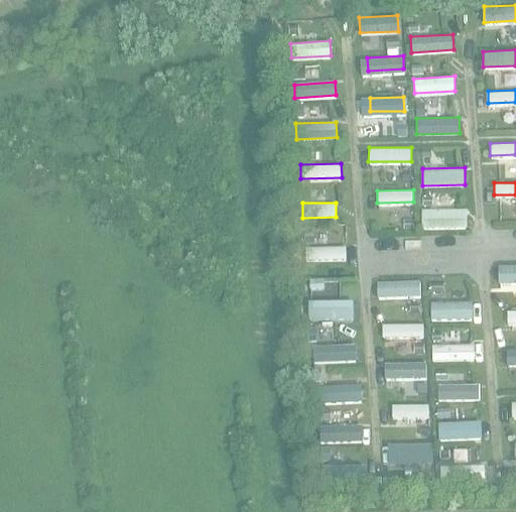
[(467,227),(468,209),(422,209),(421,227),(467,227)]
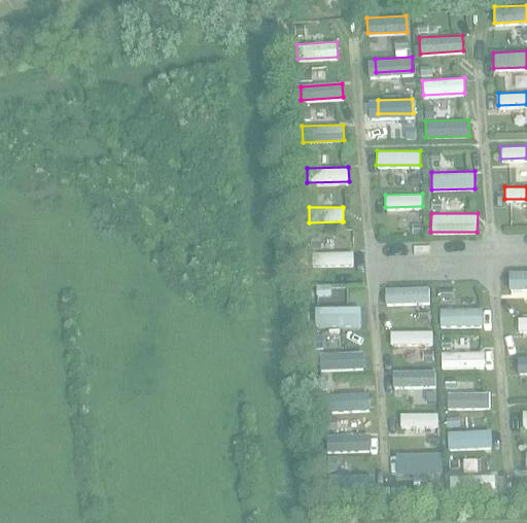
[(353,250),(312,251),(312,264),(353,264),(353,250)]
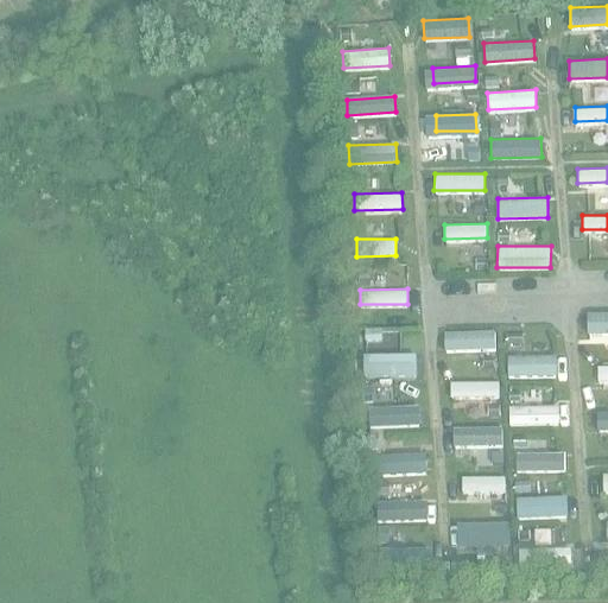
[(607,311),(587,312),(588,332),(607,331),(607,311)]
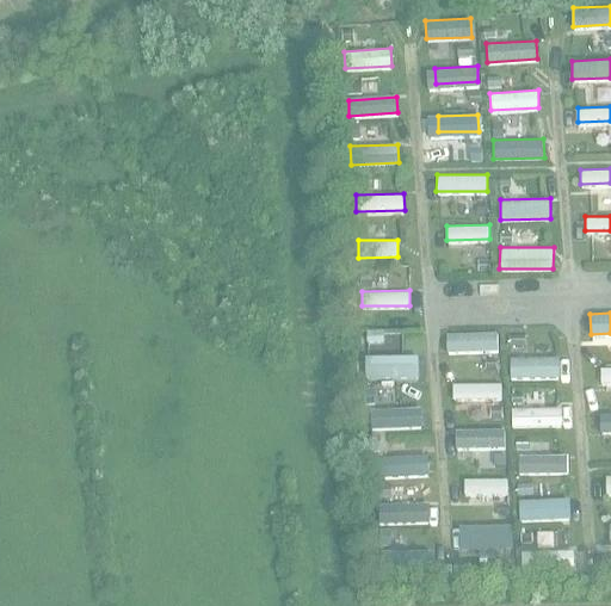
[(446,333),(448,352),(498,350),(498,332),(446,333)]
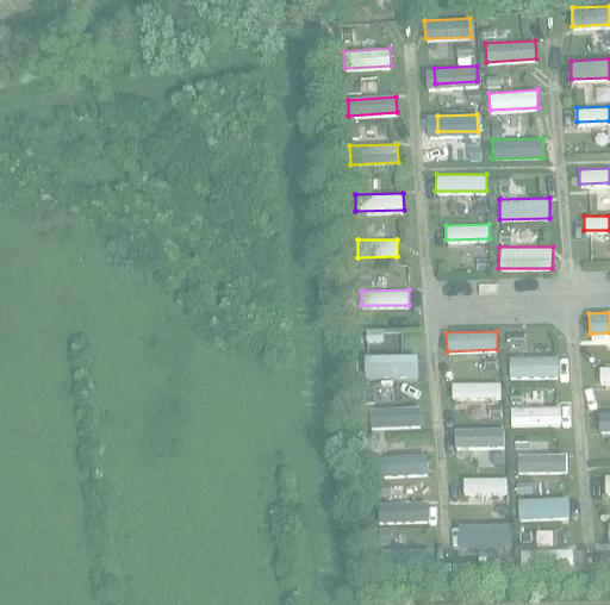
[(418,375),(418,354),(366,355),(366,376),(418,375)]
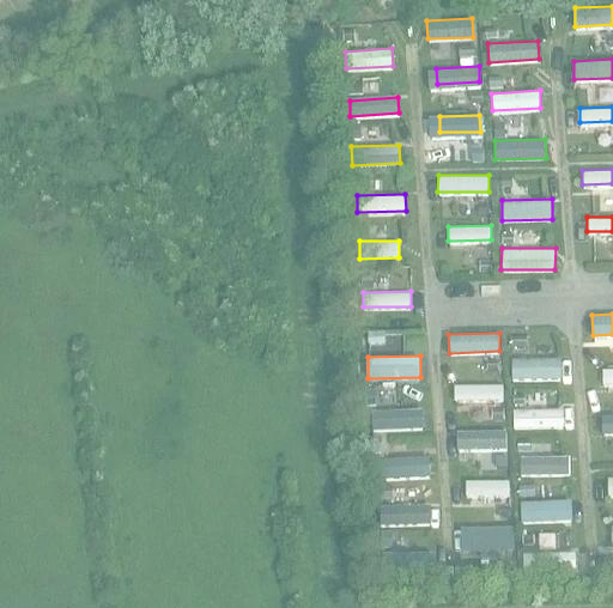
[(513,378),(560,377),(562,357),(513,358),(513,378)]
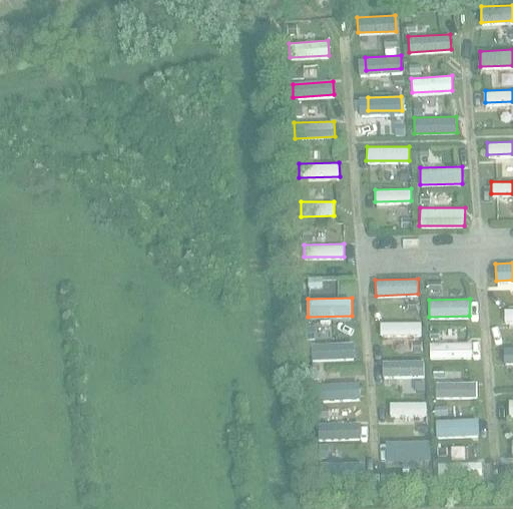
[(512,307),(504,308),(504,321),(512,320),(512,307)]
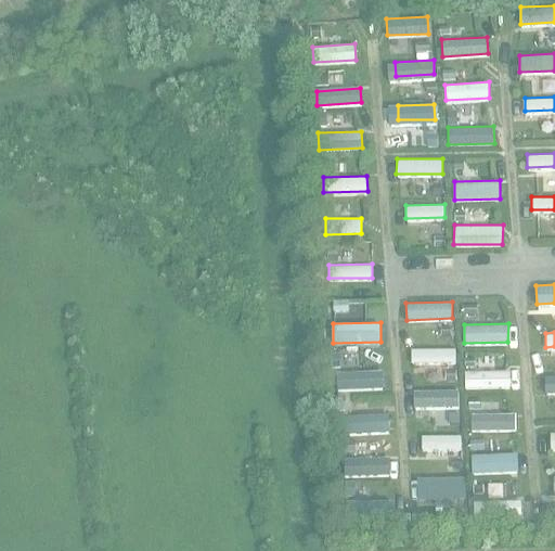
[(454,347),(411,347),(411,361),(455,361),(454,347)]
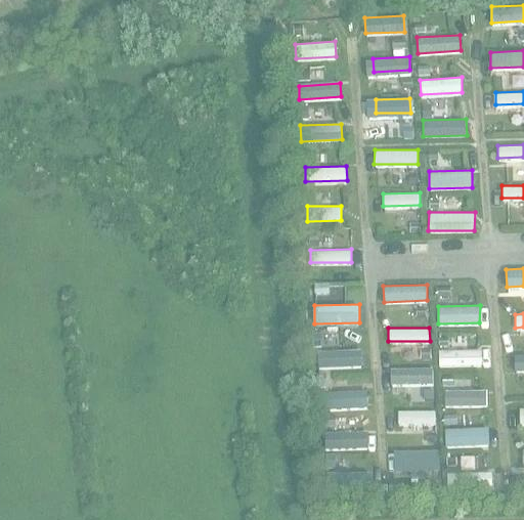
[(482,349),(439,349),(439,364),(482,363),(482,349)]
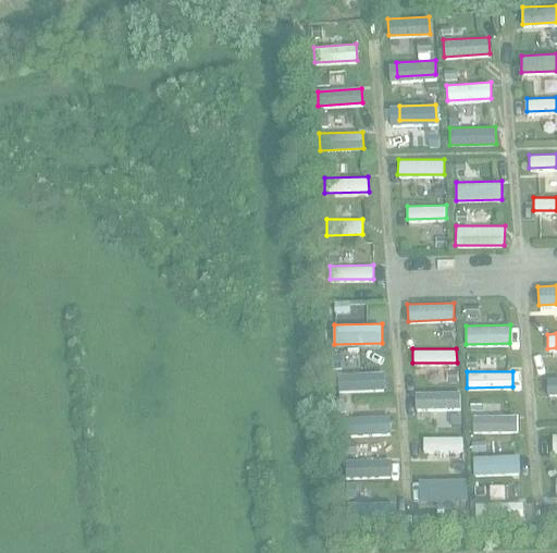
[(378,376),(341,376),(342,389),(378,389),(378,376)]
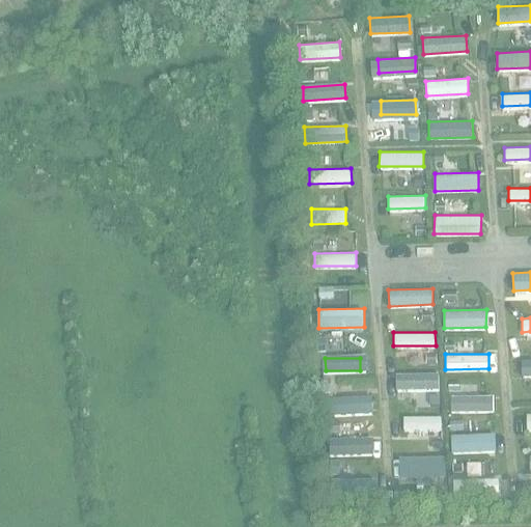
[(437,373),(399,373),(398,386),(436,385),(437,373)]
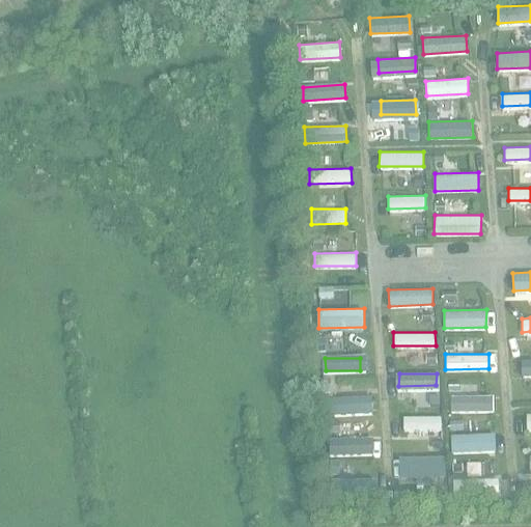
[(324,397),(325,414),(371,412),(371,394),(324,397)]
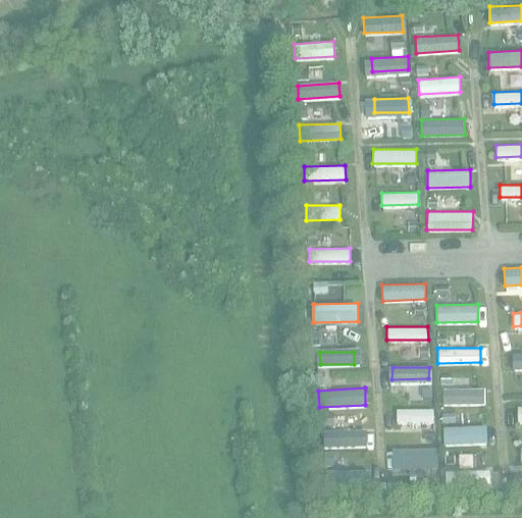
[(444,404),(485,404),(485,391),(444,391),(444,404)]
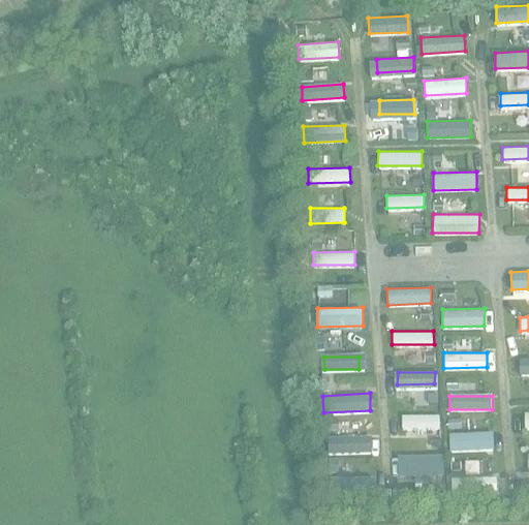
[(402,426),(438,426),(439,413),(402,413),(402,426)]
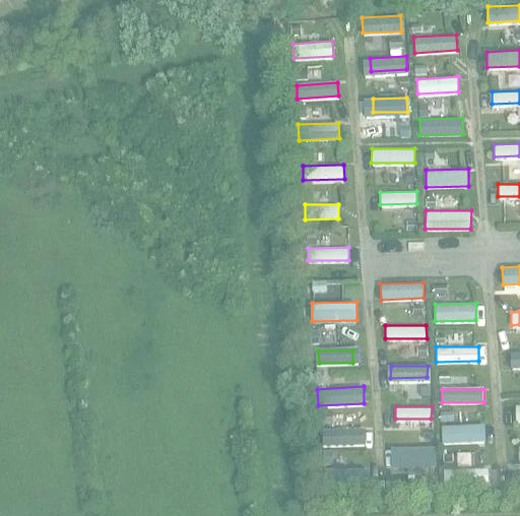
[(485,424),(442,426),(442,443),(485,441),(485,424)]
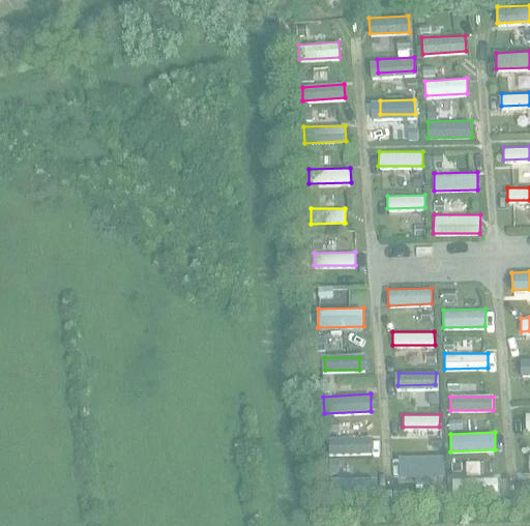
[(371,453),(371,437),(331,438),(331,454),(371,453)]
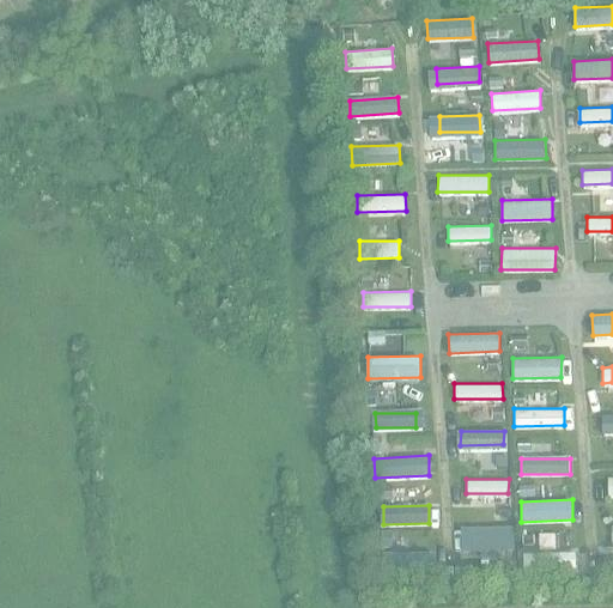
[(461,527),(462,546),(515,543),(515,526),(461,527)]
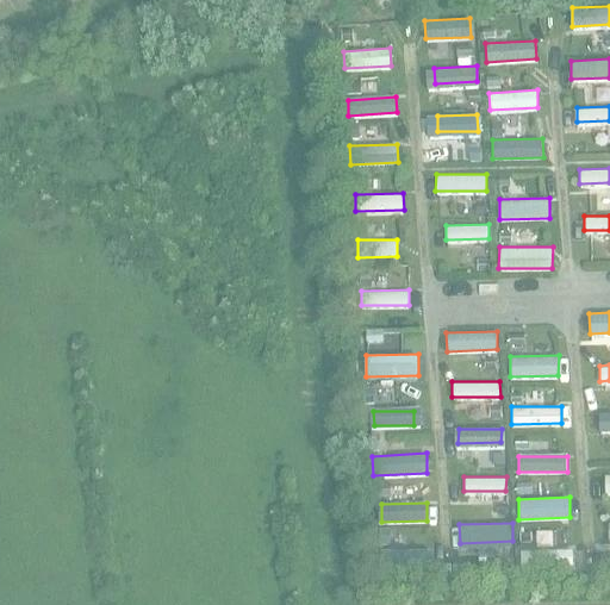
[(427,566),(428,549),(386,548),(386,566),(427,566)]
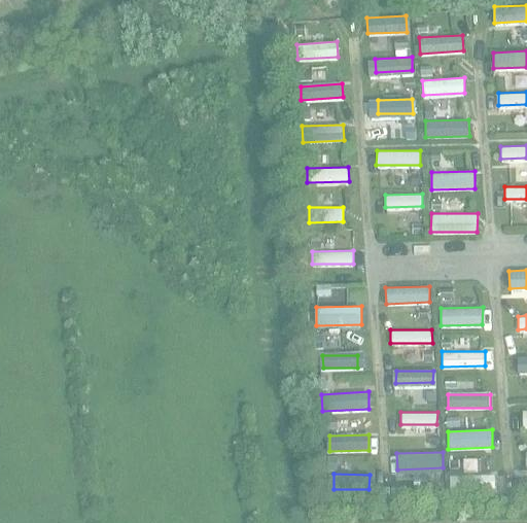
[(481,489),(481,476),(450,477),(450,489),(481,489)]
